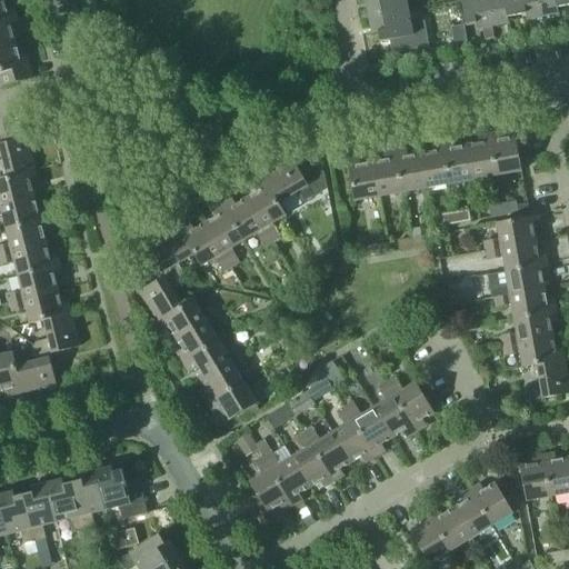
[(6,9),(2,0),(0,0),(0,22),(16,19),(12,8),(6,9)]
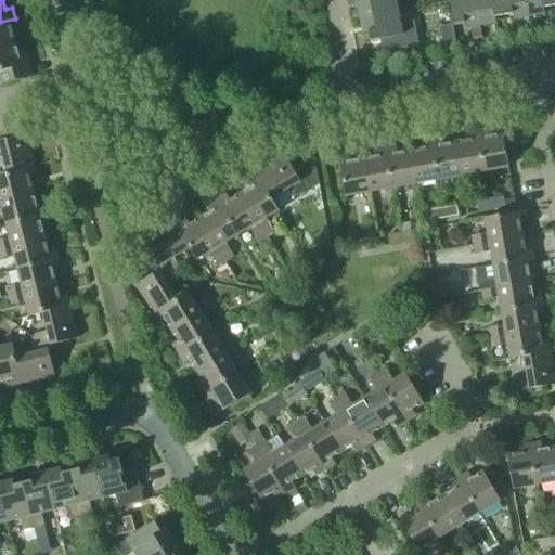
[(357,2),(360,17),(398,10),(396,0),(361,0),(362,1),(357,2)]
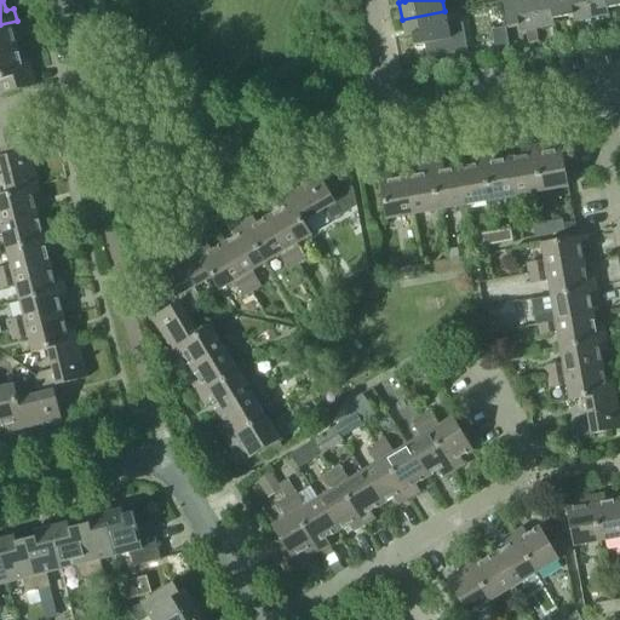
[(520,33),(537,29),(530,0),(501,0),(507,29),(518,27),(520,33)]
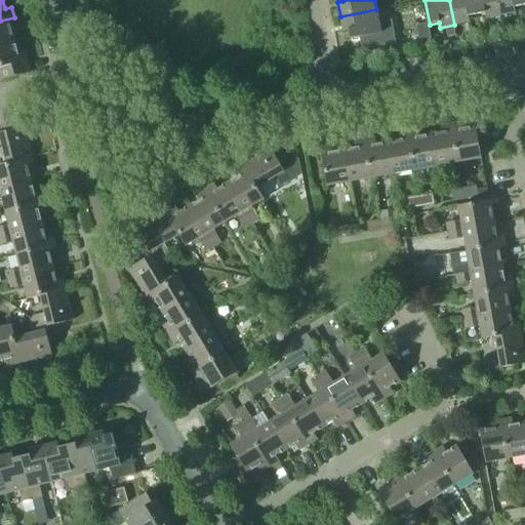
[(449,0),(454,25),(470,22),(469,16),(477,15),(473,0),(449,0)]
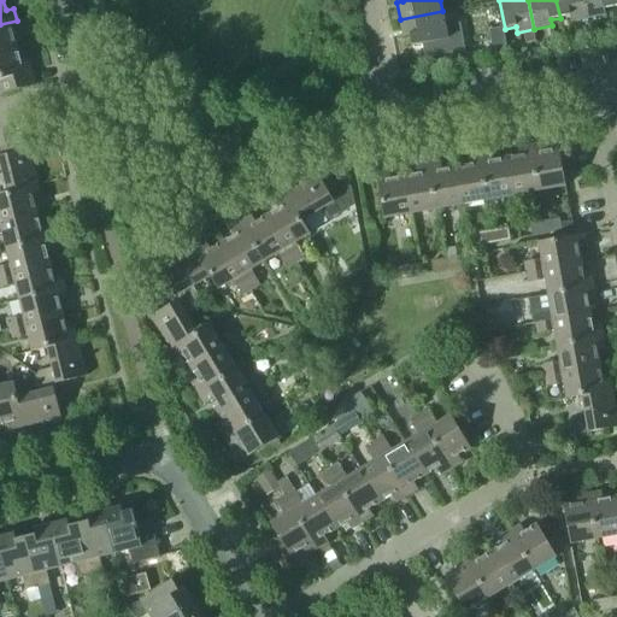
[(571,22),(588,18),(585,0),(556,0),(560,18),(570,16),(571,22)]
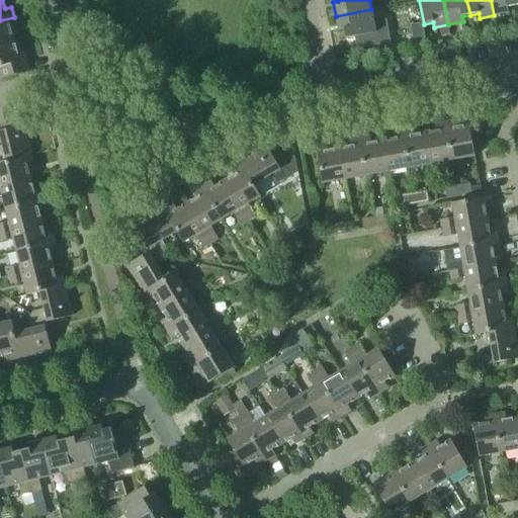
[(491,0),(494,15),(509,13),(508,8),(516,6),(514,0),(491,0)]
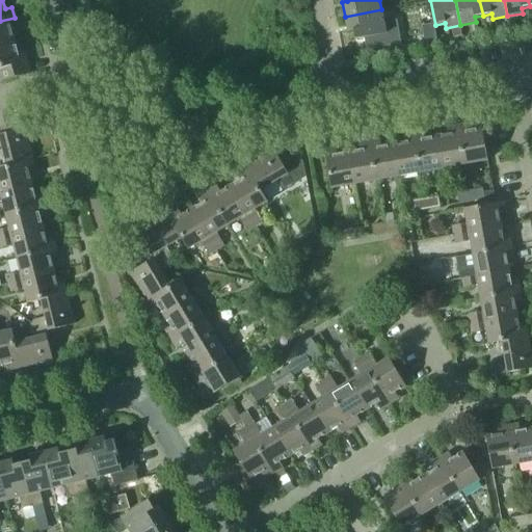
[(381,9),(345,17),(348,31),(352,31),(354,40),(364,37),(367,50),(401,44),(396,21),(383,23),(381,9)]
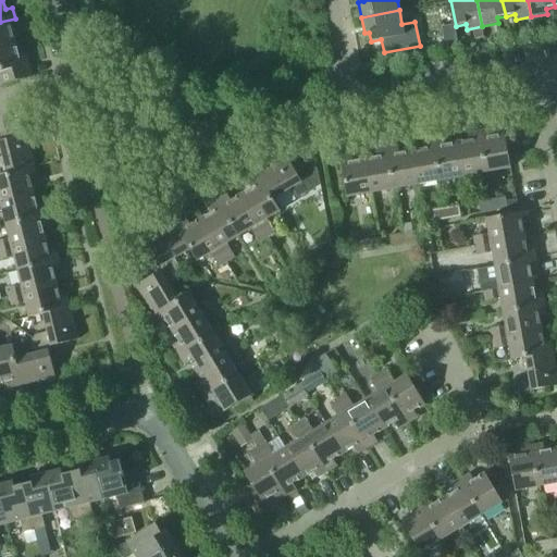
[(15,19),(0,22),(0,47),(15,42),(12,31),(19,29),(15,19)]
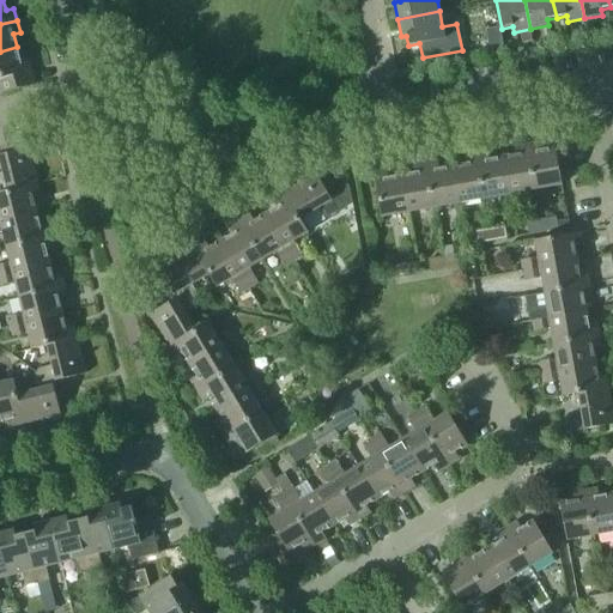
[(499,28),(485,30),(489,50),(504,47),(499,28)]
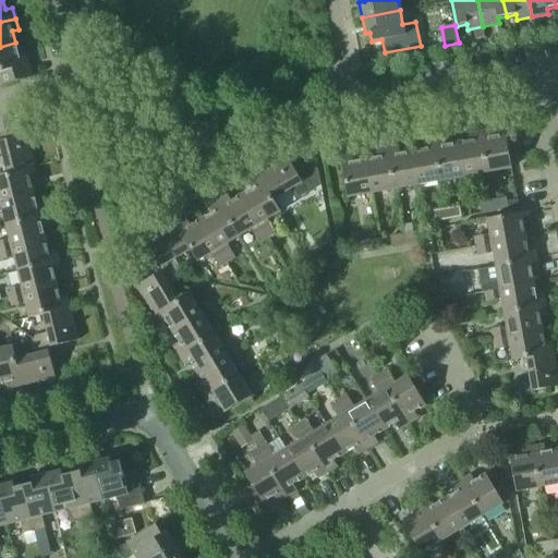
[(0,47),(0,85),(32,77),(25,52),(19,55),(15,43),(0,47)]
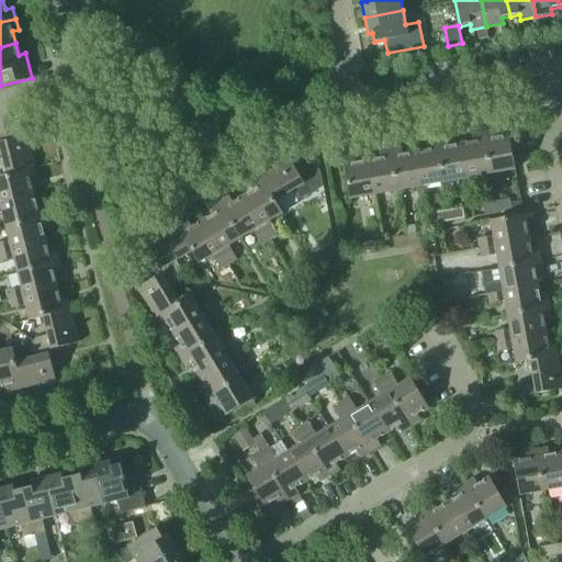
[(483,133),(491,173),(515,169),(508,135),(495,137),(494,131),(483,133)]
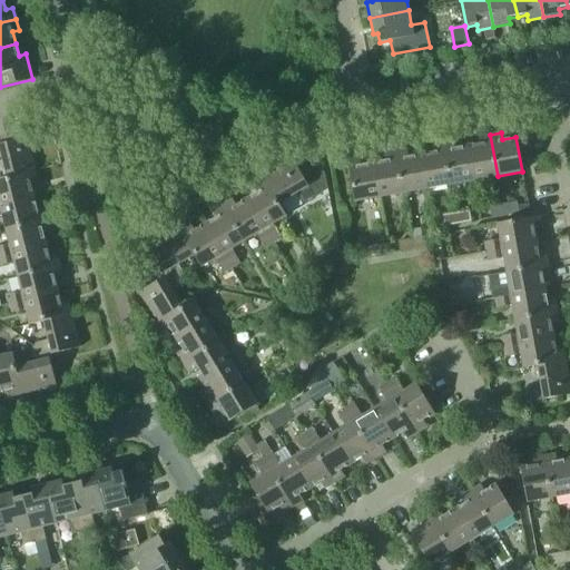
[(468,146),(474,180),(498,176),(490,135),(479,137),(480,144),(468,146)]
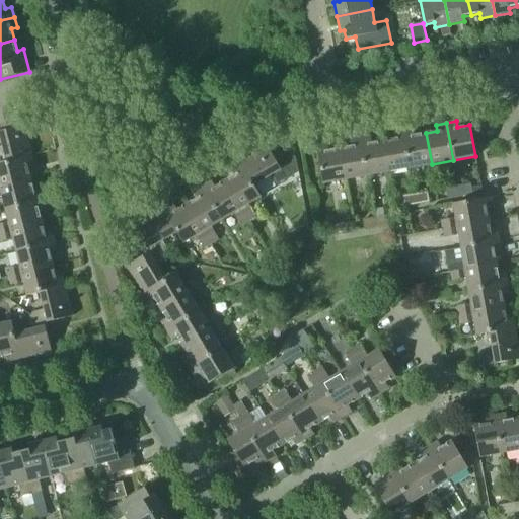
[(24,126),(0,132),(0,143),(2,143),(7,162),(7,163),(31,157),(24,126)]
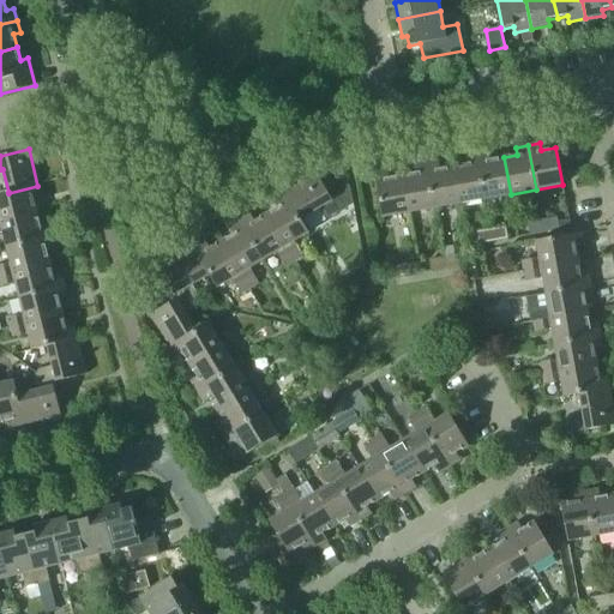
[(511,194),(504,157),(491,160),(489,152),(464,157),(465,164),(453,167),(459,204),(511,194)]
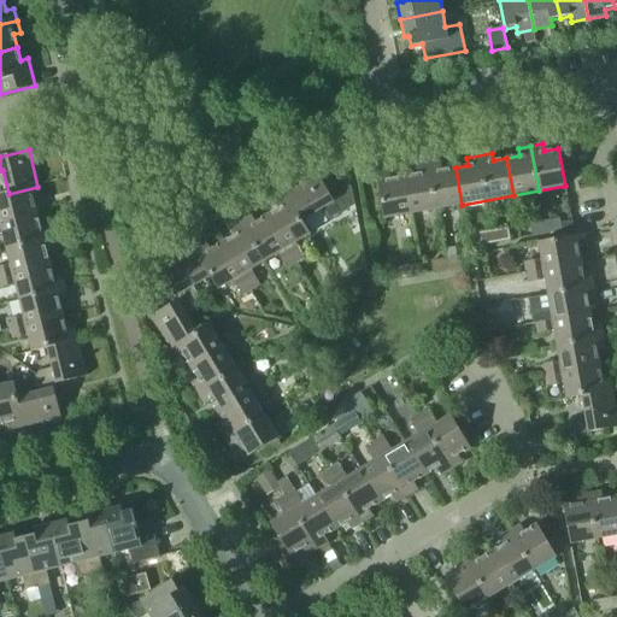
[(436,209),(462,205),(456,168),(441,170),(440,162),(428,164),(436,209)]
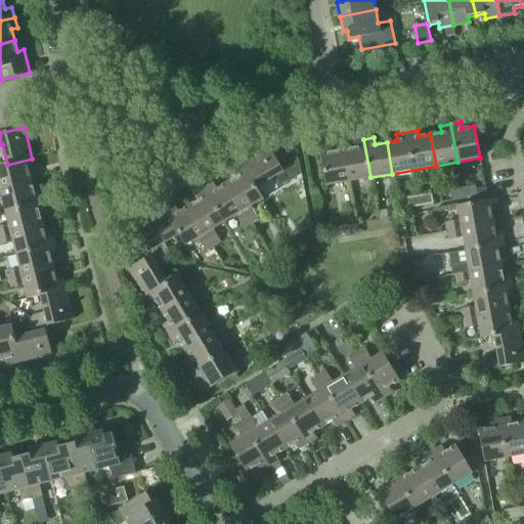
[(349,181),(370,177),(363,139),(353,141),(354,147),(343,149),(349,181)]
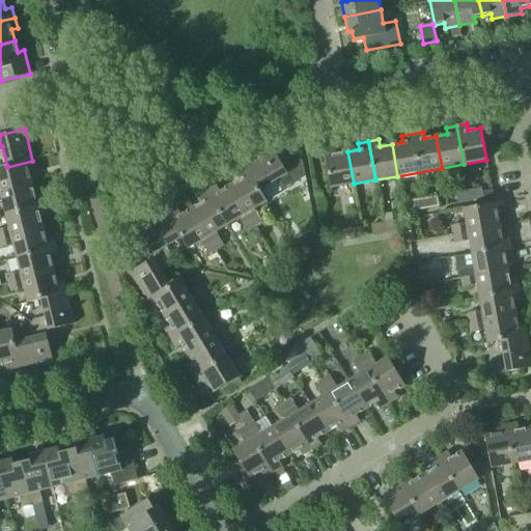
[(331,188),(354,184),(347,151),(336,154),(335,147),(324,149),(331,188)]
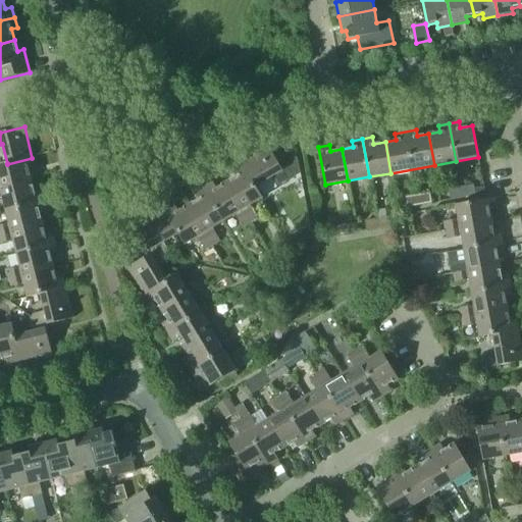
[(269,149),(241,165),(254,188),(255,187),(272,176),(278,187),(288,180),(269,149)]
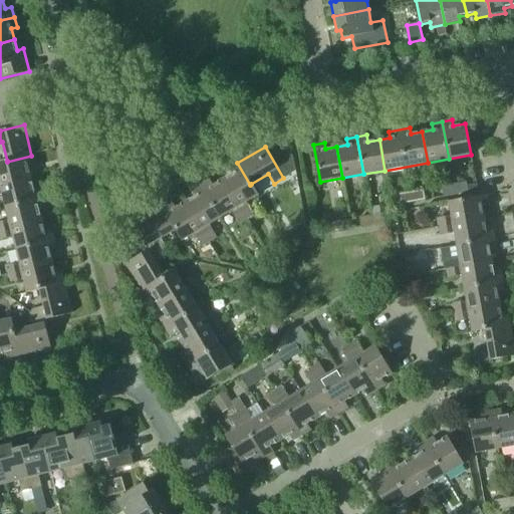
[(0,186),(30,179),(28,168),(34,166),(31,156),(7,162),(7,161),(0,162),(0,186)]
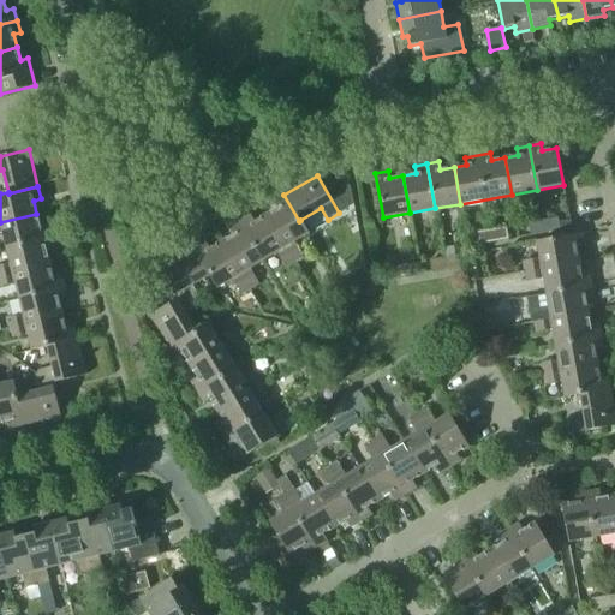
[(309,233),(300,220),(299,221),(284,195),(273,202),(278,208),(266,215),(294,262),(303,257),(294,242),(309,233)]
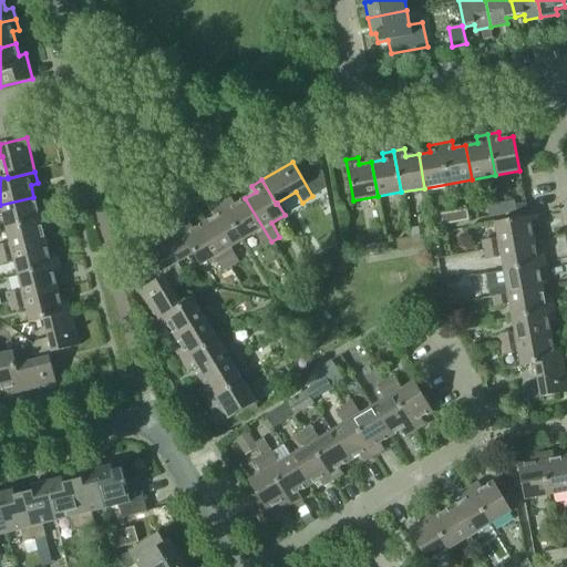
[(6,228),(47,218),(43,207),(37,209),(33,197),(0,205),(0,215),(2,215),(6,228)]
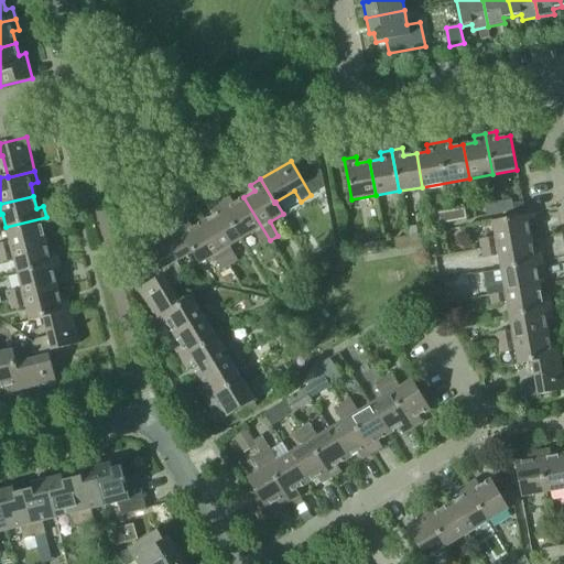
[(229,197),(219,204),(241,239),(253,231),(261,246),(270,240),(243,197),(234,204),(229,197)]
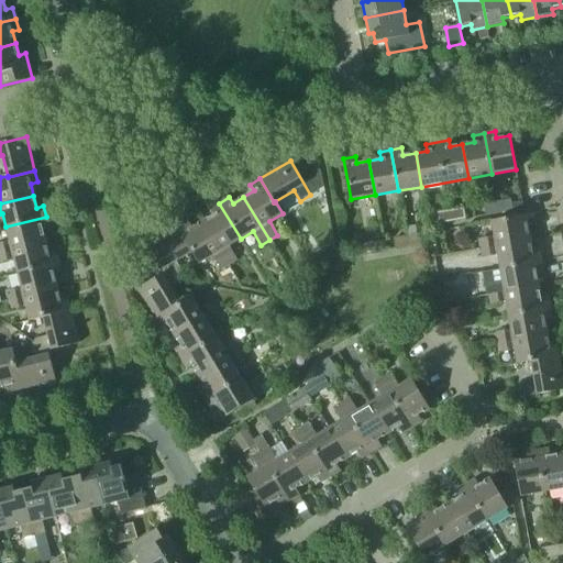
[(499,213),(512,211),(510,203),(510,199),(497,202),(499,213)]
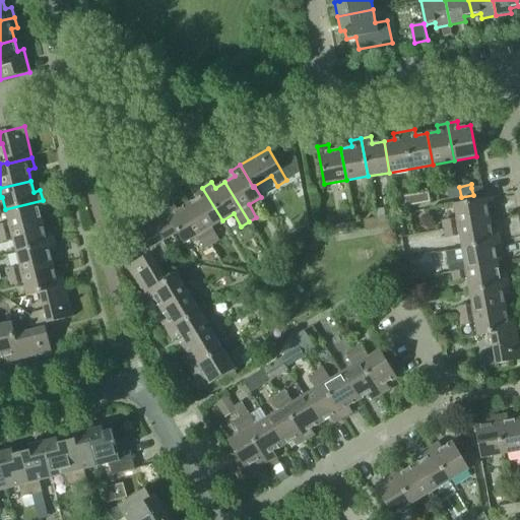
[(471,188),(473,195),(483,193),(481,186),(471,188)]
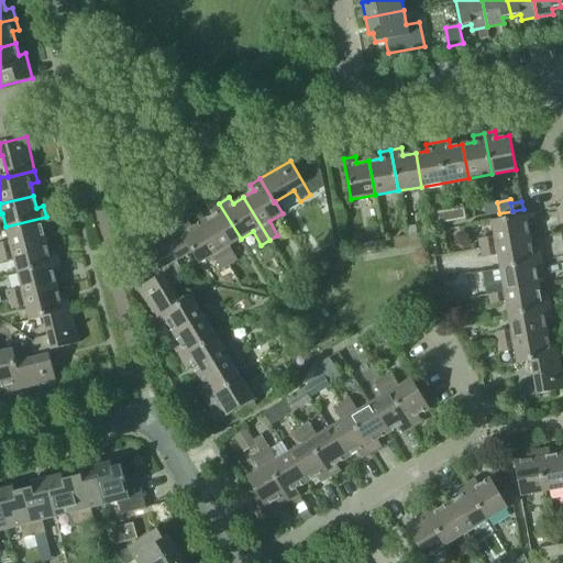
[(499,213),(497,202),(484,205),(485,216),(499,213)]
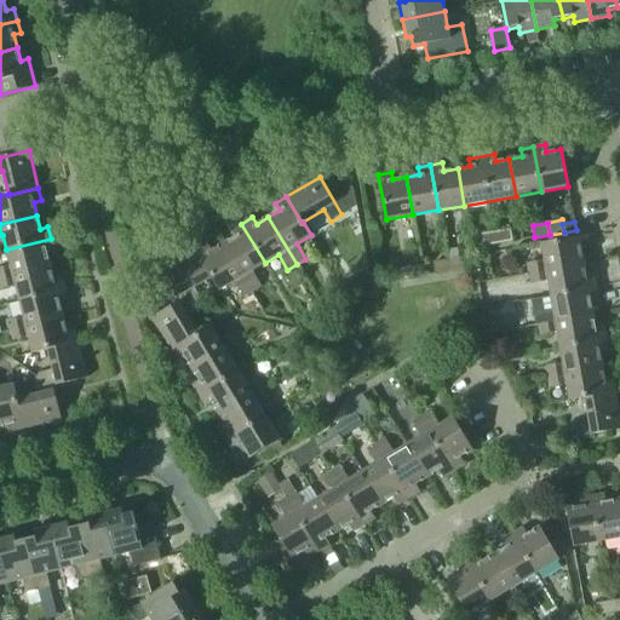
[(241,224),(230,230),(235,236),(223,244),(252,292),(260,286),(252,271),(265,263),(241,224)]
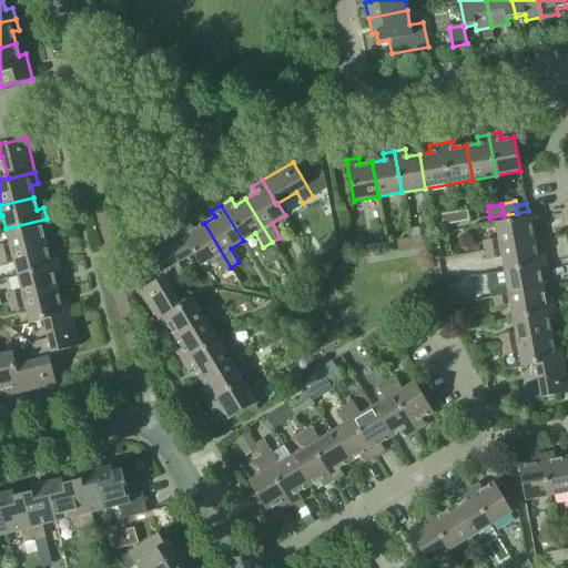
[(456,224),(469,221),(467,210),(454,212),(456,224)]
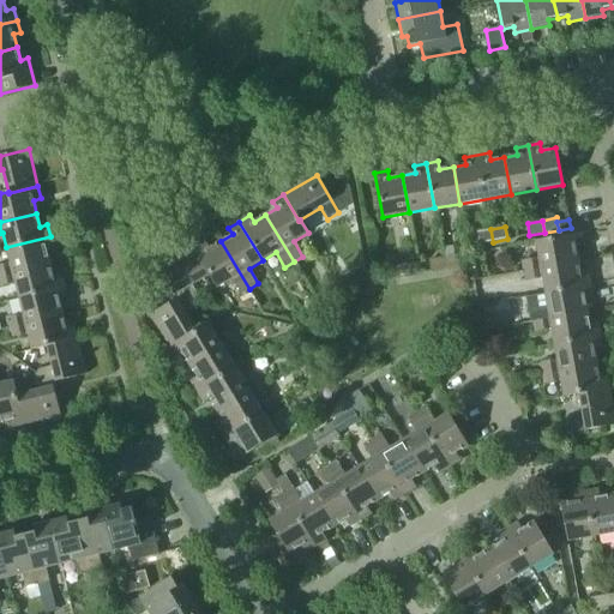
[(493,242),(491,229),(476,233),(479,245),(493,242)]
